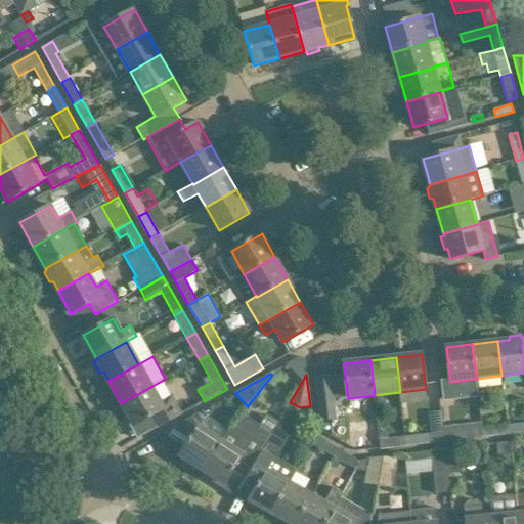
[(150,387),(121,403),(122,404),(119,406),(125,419),(128,417),(134,427),(151,417),(158,427),(180,415),(171,398),(161,403),(150,387)]
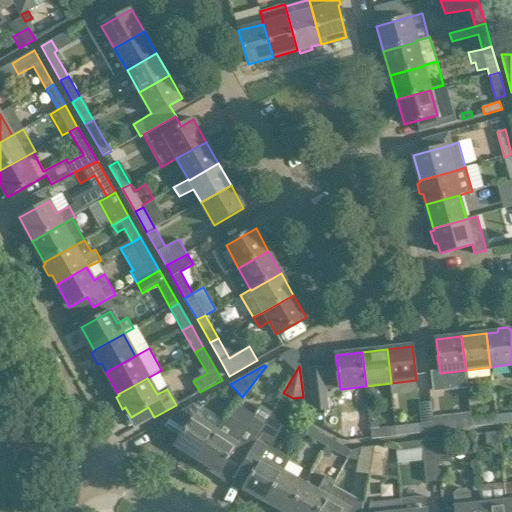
[(311,392),(313,412),(330,410),(327,390),(311,392)]
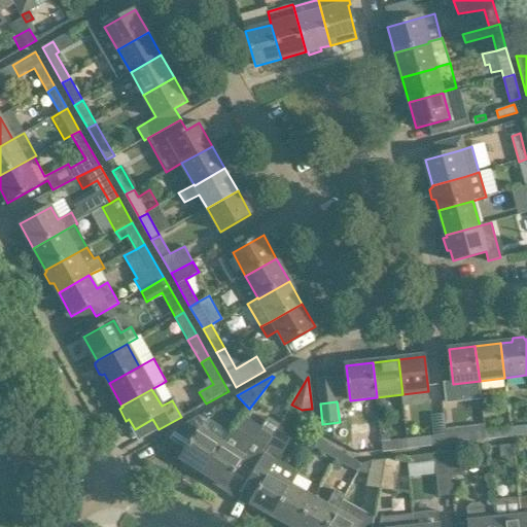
[(203,473),(222,444),(201,430),(205,424),(200,417),(164,435),(166,440),(164,444),(183,455),(180,459),(189,464),(189,468),(198,473),(201,471),(203,473)]
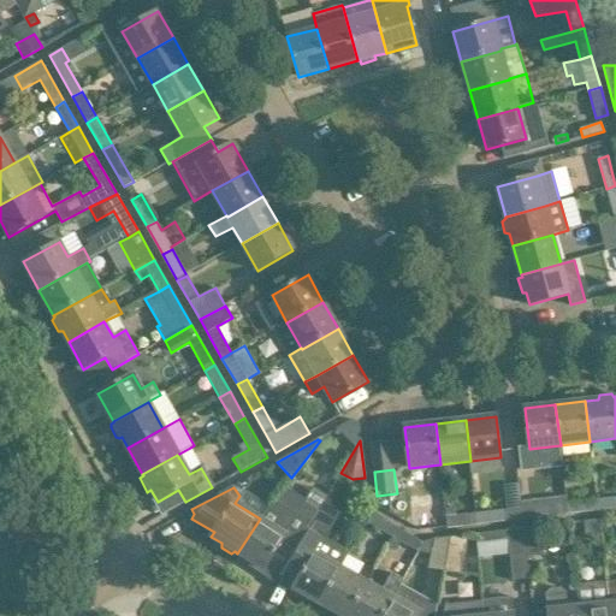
[(615,496),(597,498),(598,510),(615,508),(615,496)]
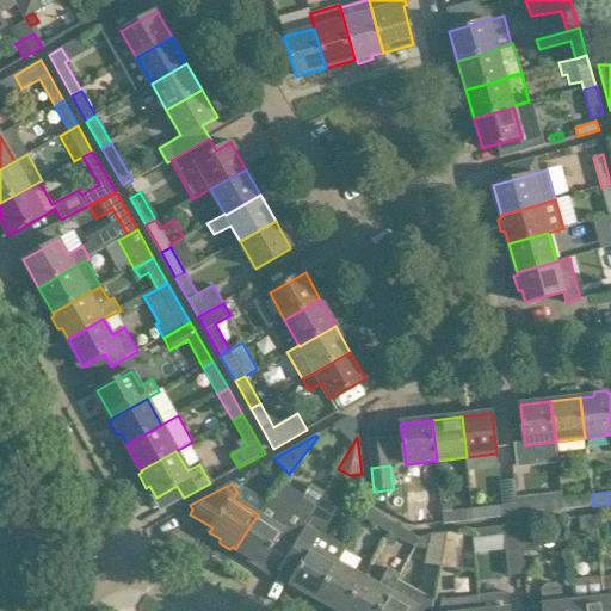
[(592,494),(562,498),(563,510),(593,506),(592,494)]
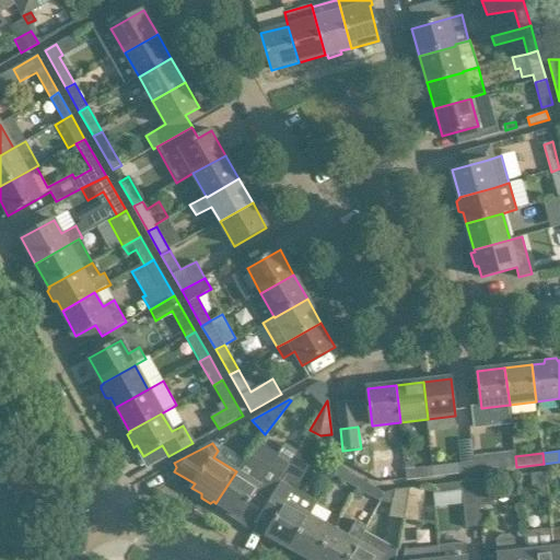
[(264,508),(276,489),(284,474),(290,465),(277,457),(269,469),(248,456),(236,471),(216,503),(240,517),(251,500),(264,508)]
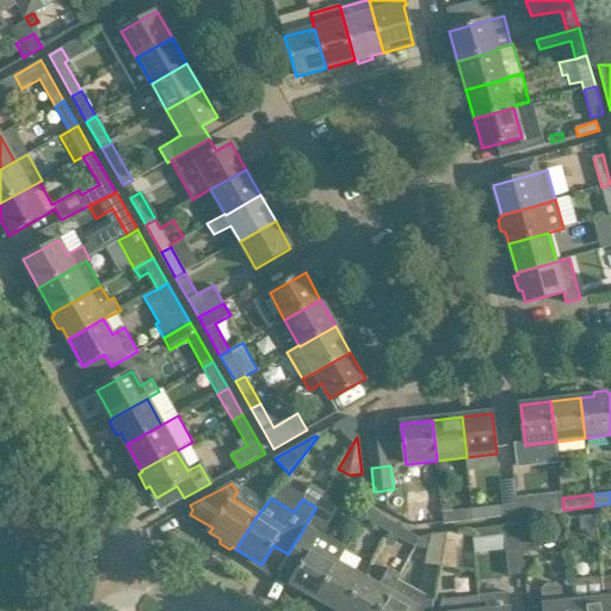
[(562,498),(517,503),(519,516),(563,510),(562,498)]
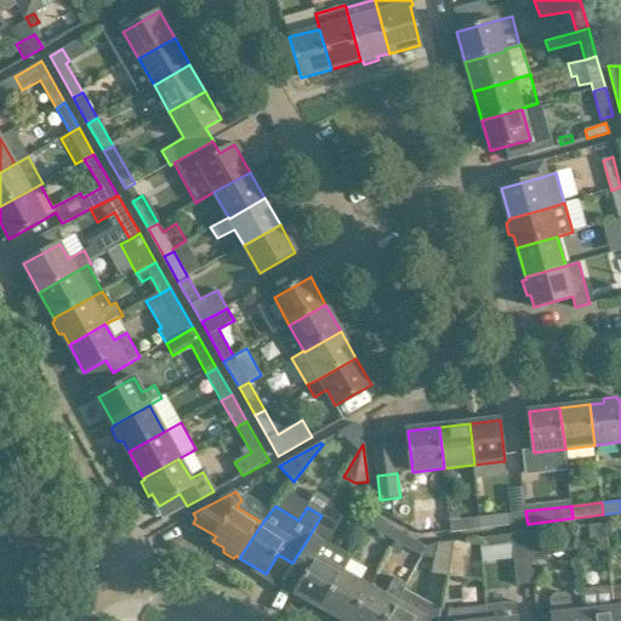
[(460,511),(449,512),(451,533),(482,529),(480,517),(461,519),(460,511)]
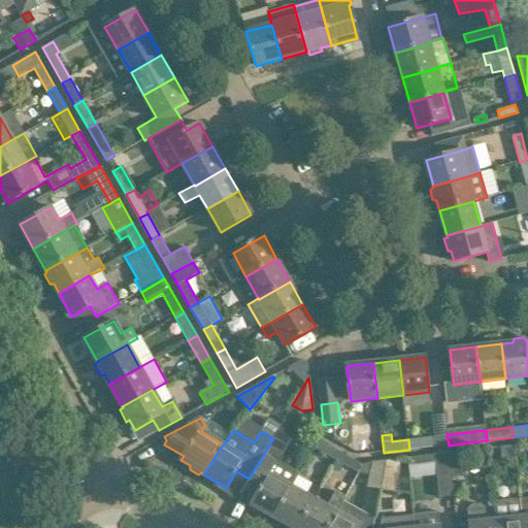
[(447,434),(408,439),(409,450),(449,446),(447,434)]
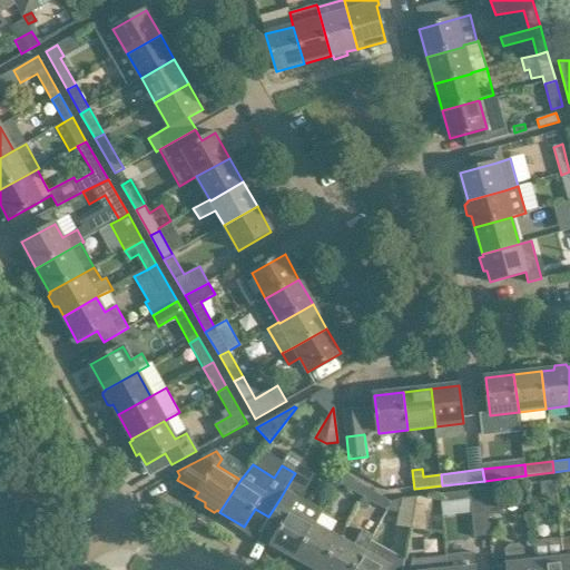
[(337,482),(363,497),(369,488),(343,474),(337,482)]
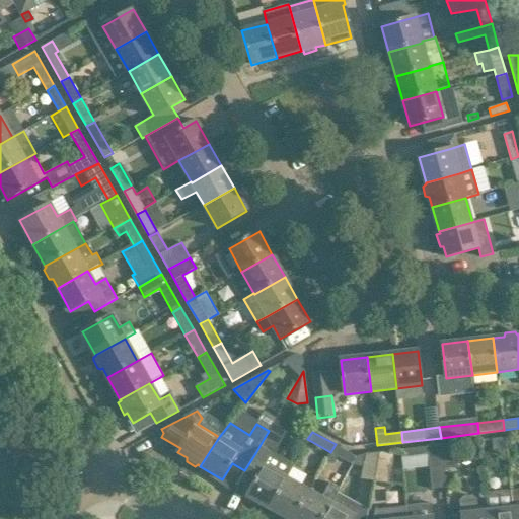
[(493,440),(494,447),(494,452),(507,451),(506,438),(493,440)]
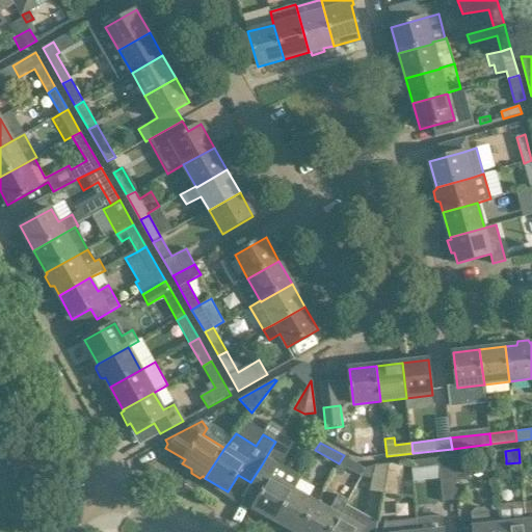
[(255,513),(263,519),(267,516),(276,522),(293,490),(300,478),(280,466),(284,457),(270,450),(243,498),(255,504),(253,508),(255,509),(255,513)]
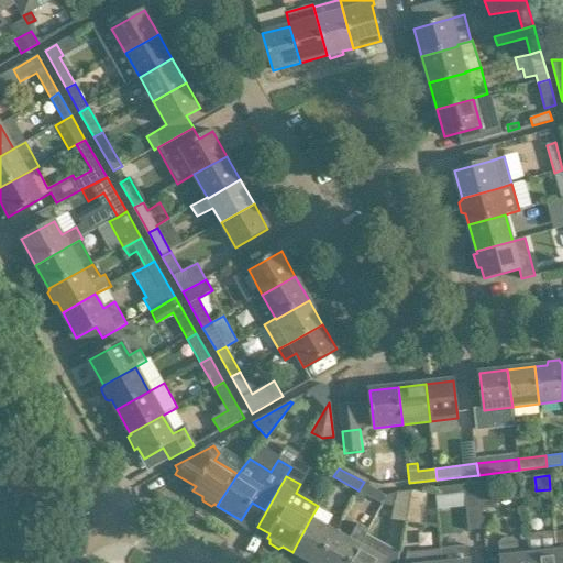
[(382,504),(384,504),(389,495),(387,495),(364,482),(359,490),(382,504)]
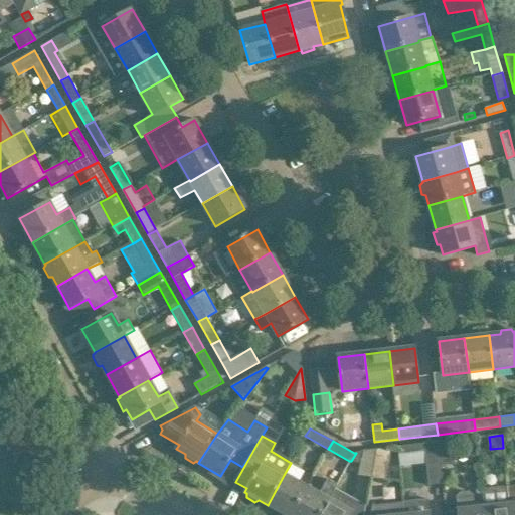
[(453,441),(440,442),(441,467),(456,465),(453,441)]
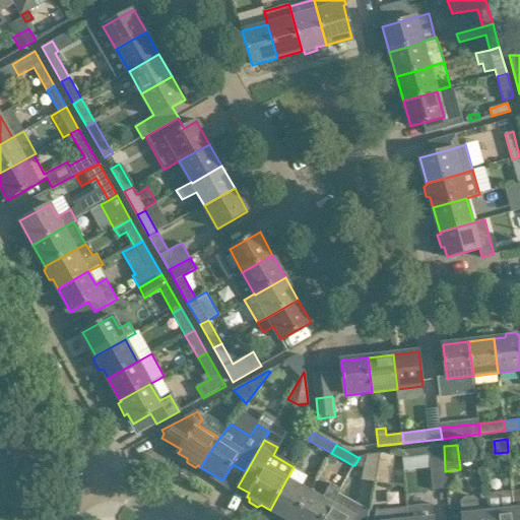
[(445,471),(444,446),(429,448),(402,451),(403,457),(430,454),(432,472),(433,491),(447,490),(445,471)]
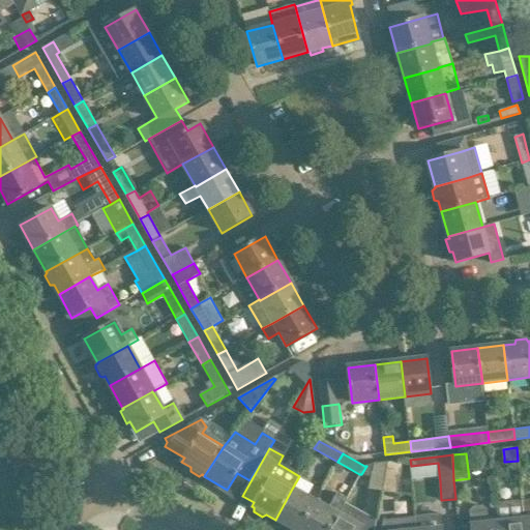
[(388,462),(383,492),(396,493),(403,461),(388,462)]
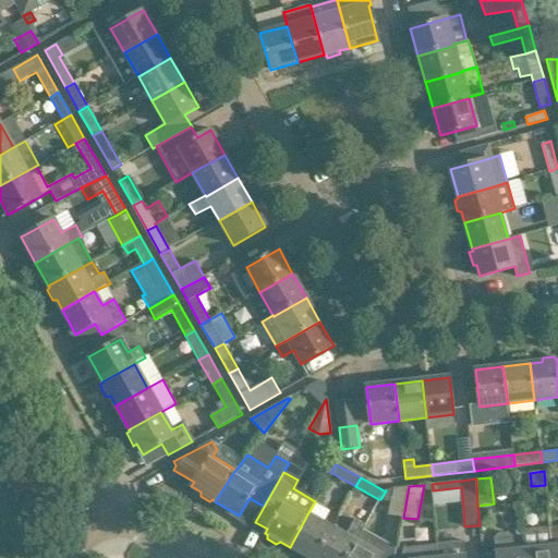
[(389,516),(403,518),(409,486),(393,487),(386,490),(380,499),(391,501),(389,516)]
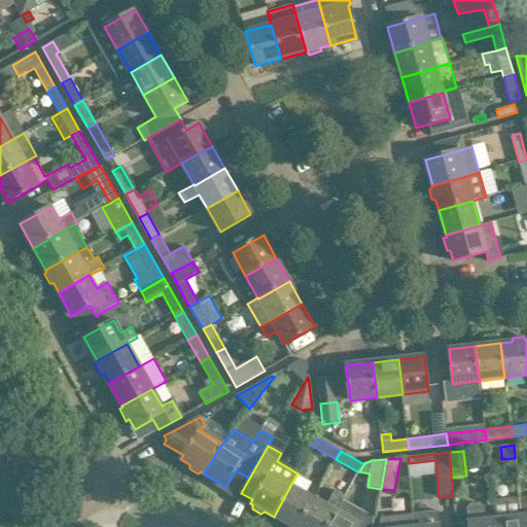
[(274,517),(292,526),(296,526),(314,498),(290,486),(274,517)]
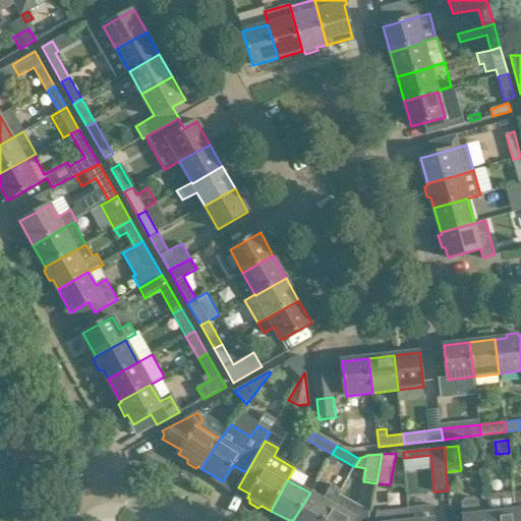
[(293,520),(323,520),(333,505),(310,493),(293,520)]
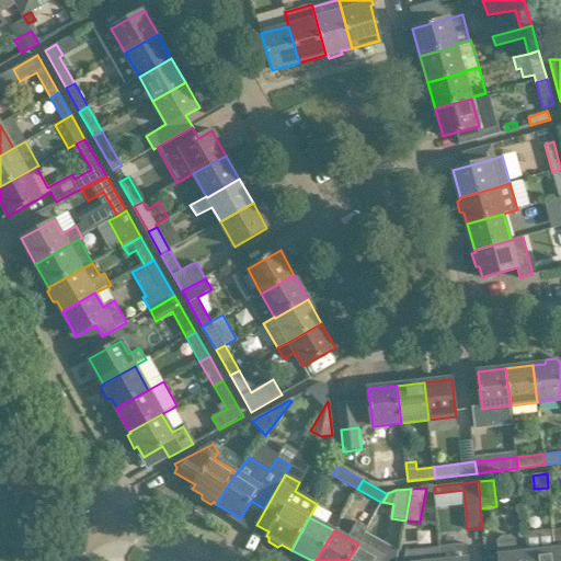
[(525,533),(527,553),(527,560),(556,560),(552,530),(525,533)]
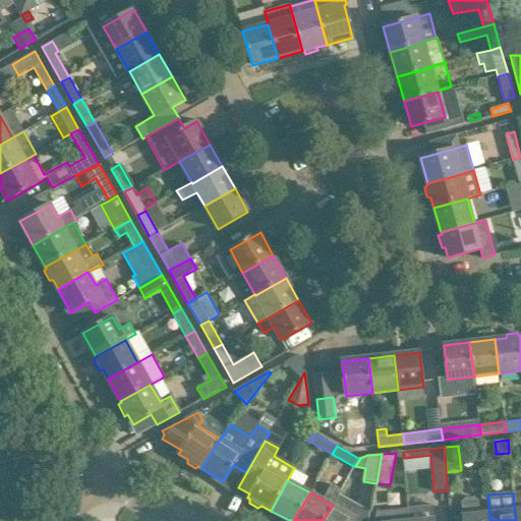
[(489,520),(489,514),(480,515),(478,501),(474,498),(465,498),(462,503),(463,517),(463,520),(489,520)]
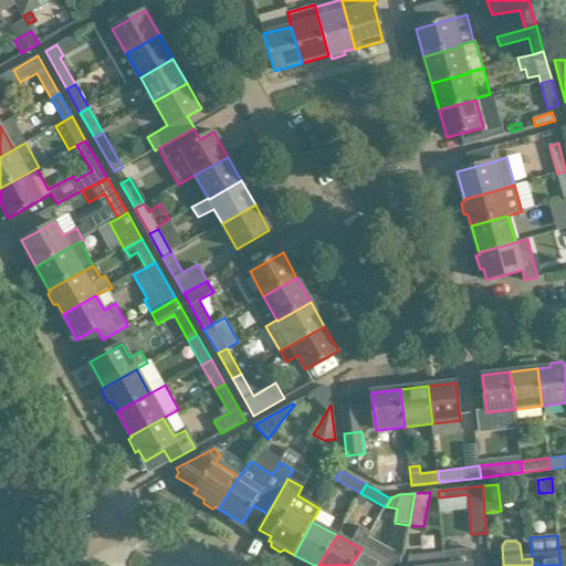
[(362,548),(350,565),(384,565),(386,563),(362,548)]
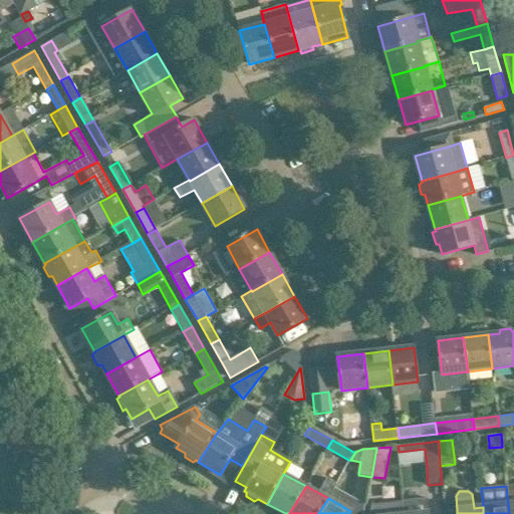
[(428,513),(427,498),(402,500),(403,513),(428,513)]
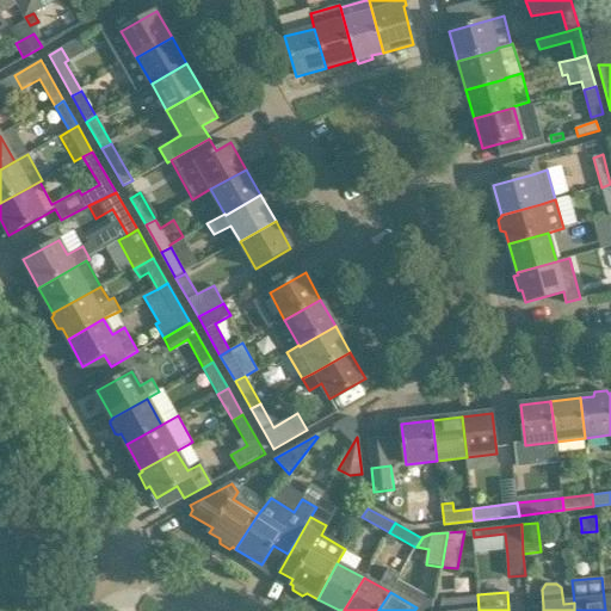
[(479,610),(477,594),(443,599),(439,610),(479,610)]
